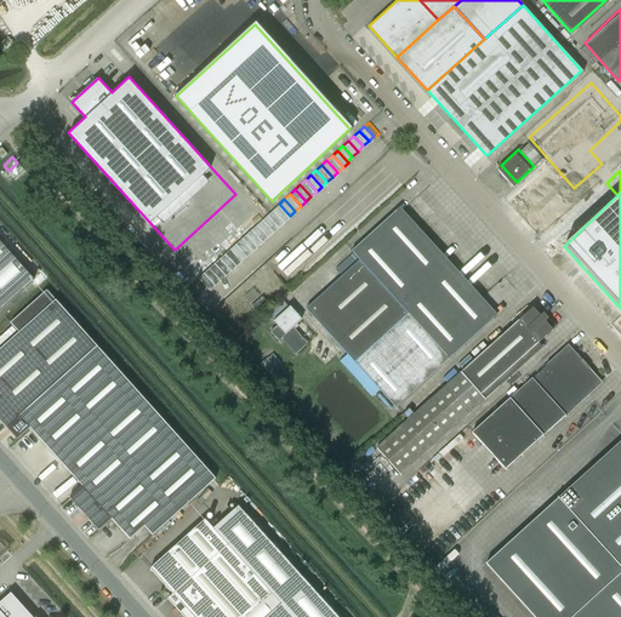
[(279,204),(273,209),(284,221),(290,216),(279,204)]
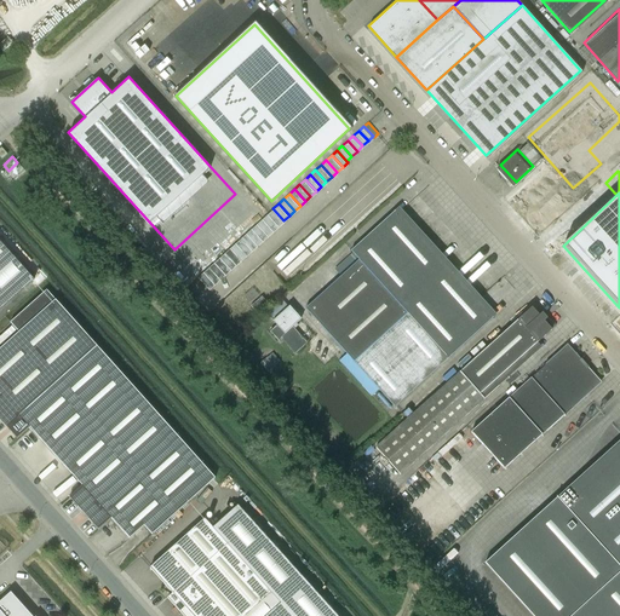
[(273,208),(268,213),(279,225),(283,220),(273,208)]
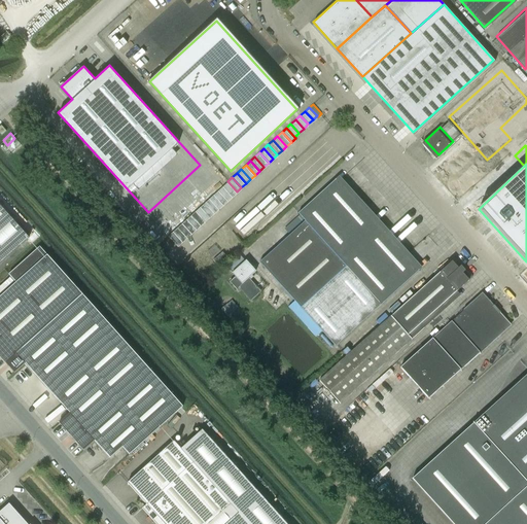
[(418,268),(336,177),(297,211),(305,219),(260,259),(294,298),(287,304),(315,336),(322,329),(335,343),(418,268)]
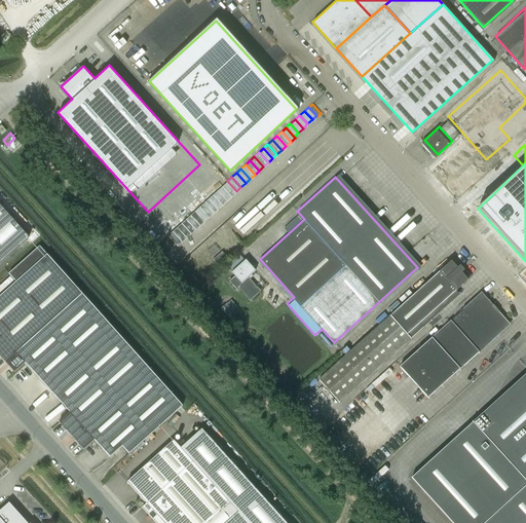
[(227,181),(223,185),(232,195),(236,191),(227,181)]
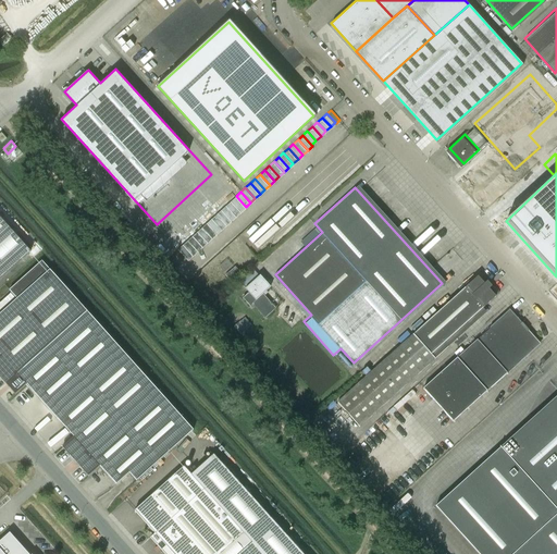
[(236,196),(231,199),(240,211),(246,207),(236,196)]
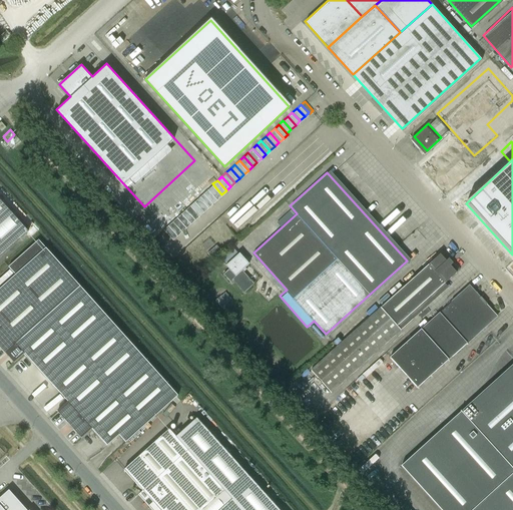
[(212,183),(208,187),(217,198),(221,194),(212,183)]
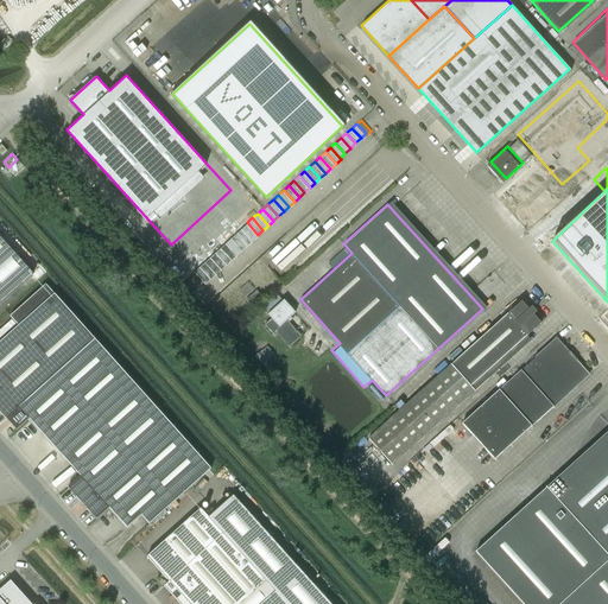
[(247,222),(241,227),(253,239),(258,235),(247,222)]
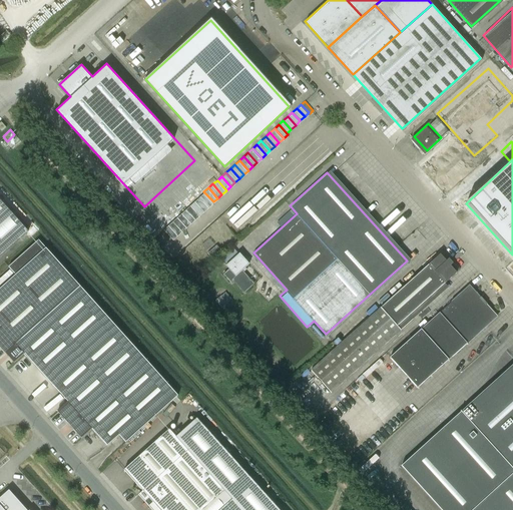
[(203,191),(199,195),(208,205),(213,201),(203,191)]
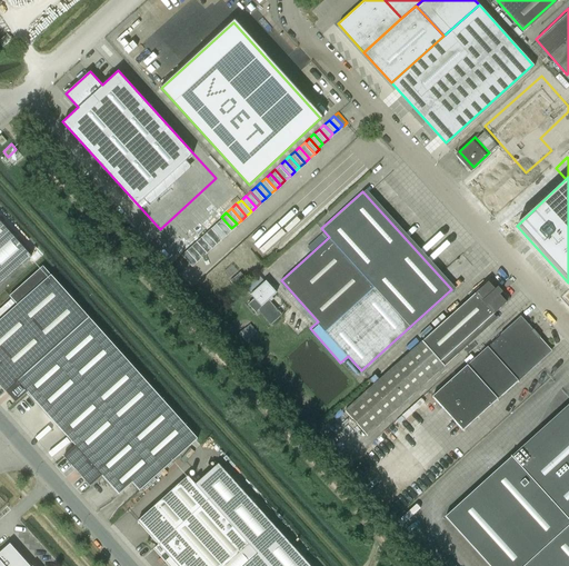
[(221,217),(217,221),(227,232),(231,228),(221,217)]
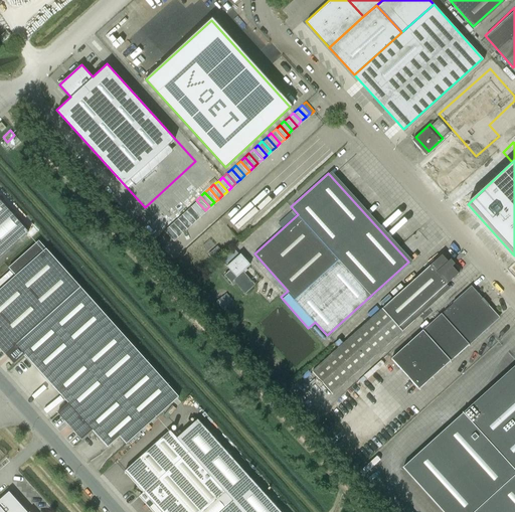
[(0,254),(28,230),(0,198),(0,254)]
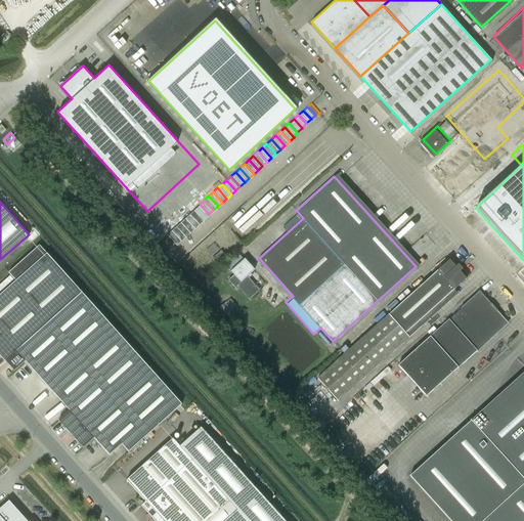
[(200,204),(194,208),(204,218),(209,214),(200,204)]
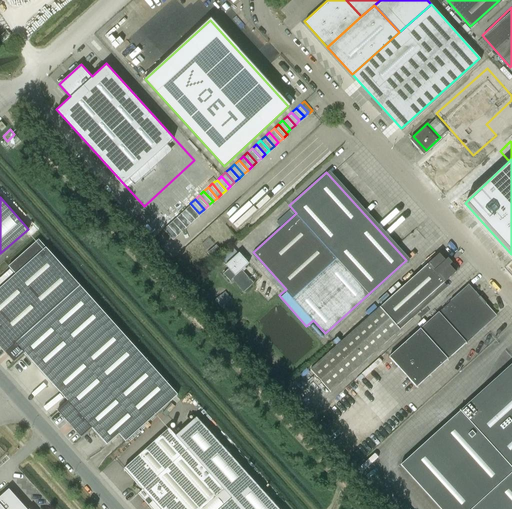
[(190,203),(186,207),(195,217),(199,213),(190,203)]
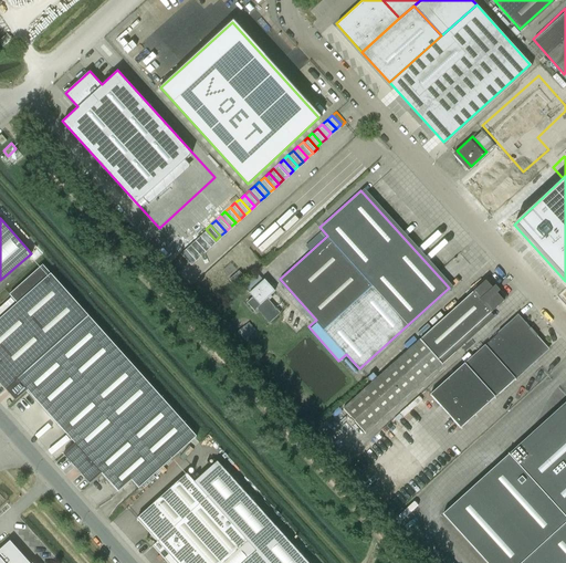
[(206,229),(201,233),(211,244),(216,240),(206,229)]
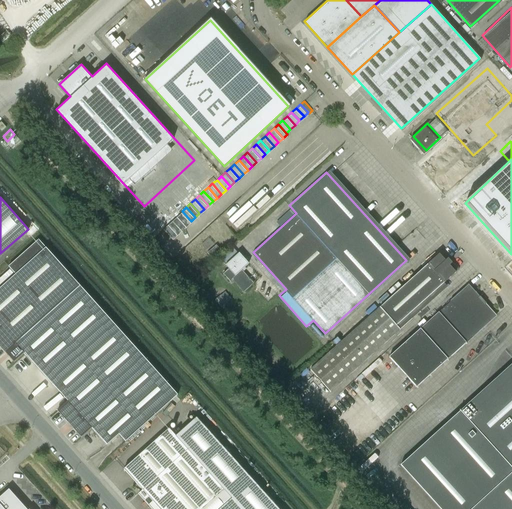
[(182,211),(177,215),(186,225),(191,221),(182,211)]
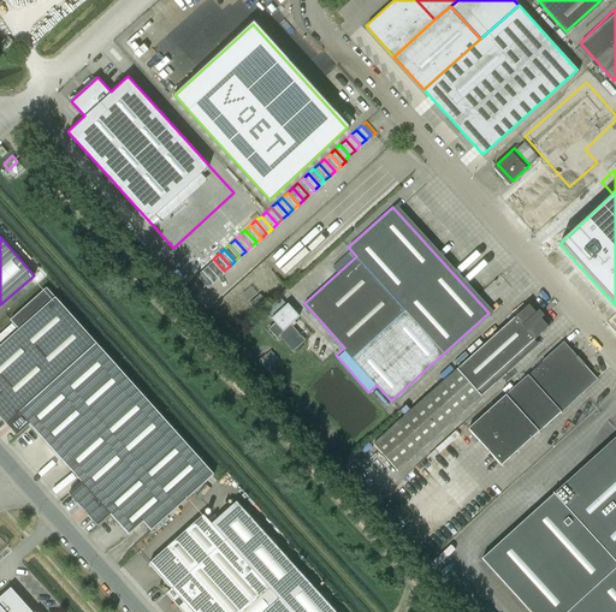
[(213,259),(208,263),(219,275),(224,271),(213,259)]
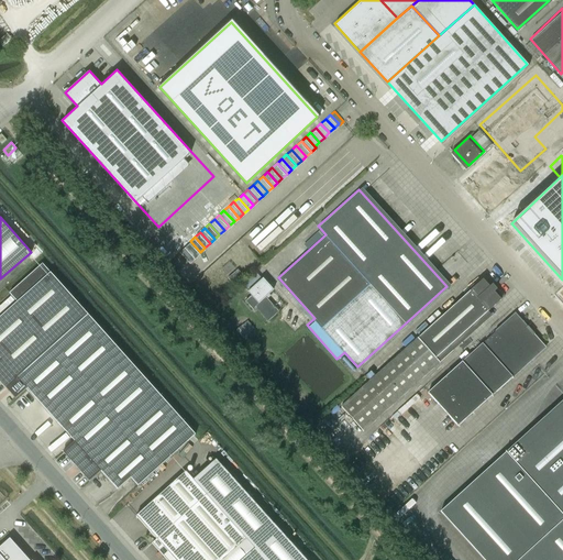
[(190,241),(185,245),(196,256),(200,252),(190,241)]
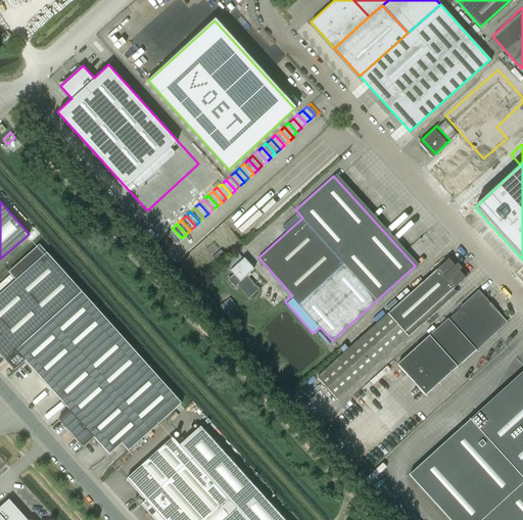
[(172,228),(168,232),(177,242),(182,238),(172,228)]
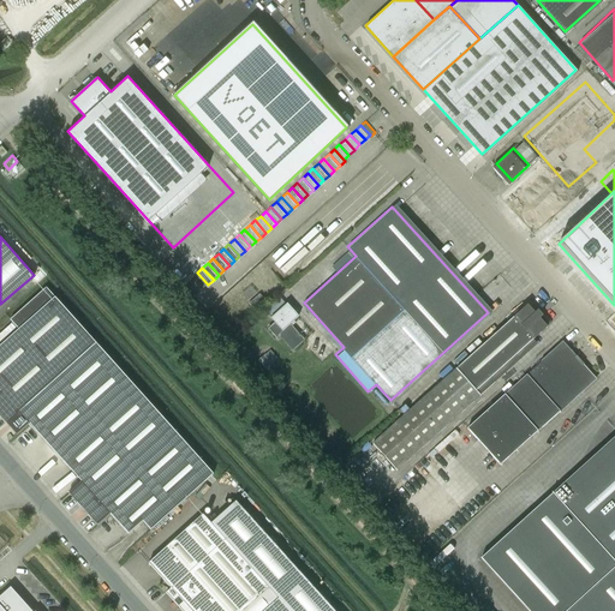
[(73,469),(150,401),(46,285),(11,317),(19,327),(0,343),(0,387),(1,389),(0,389),(0,413),(17,432),(29,420),(73,469)]
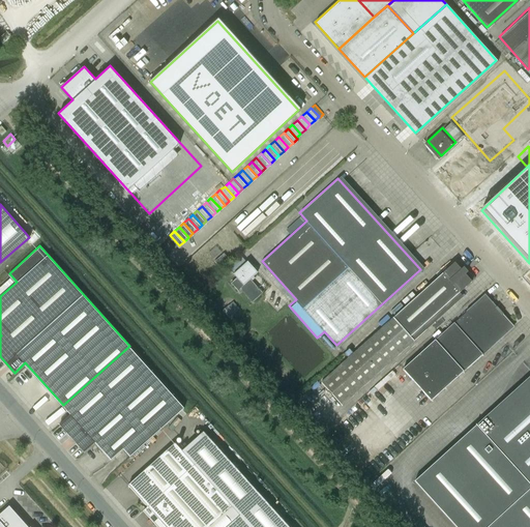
[(236,276),(230,282),(237,289),(239,287),(251,299),(261,290),(249,277),(256,271),(245,261),(233,272),(236,276)]
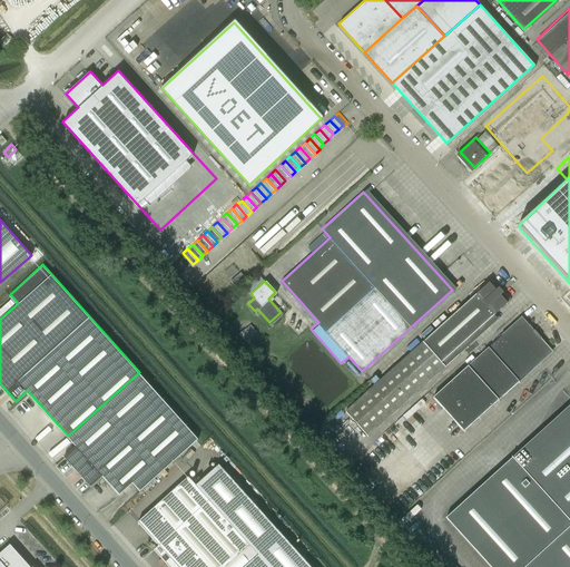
[(489,281),(346,409),(369,433),(445,364),(459,352),(455,348),(508,301),(501,293),(503,291),(499,286),(497,289),(489,281)]
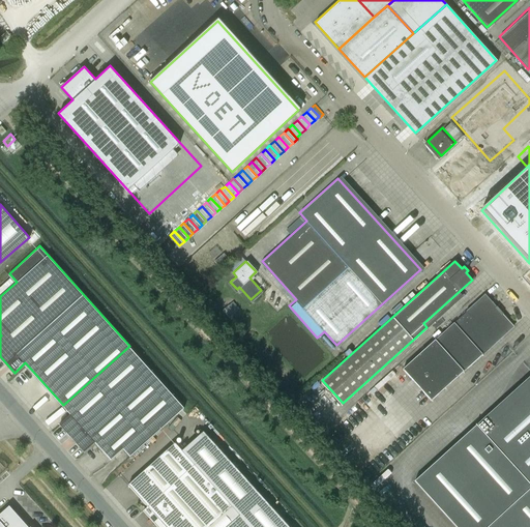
[(483,293),(403,366),(431,398),(511,324),(483,293)]
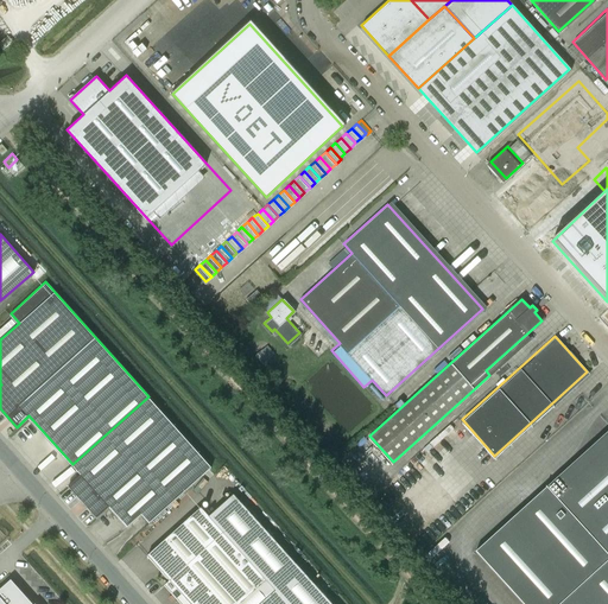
[(260,349),(254,354),(263,363),(268,358),(260,349)]
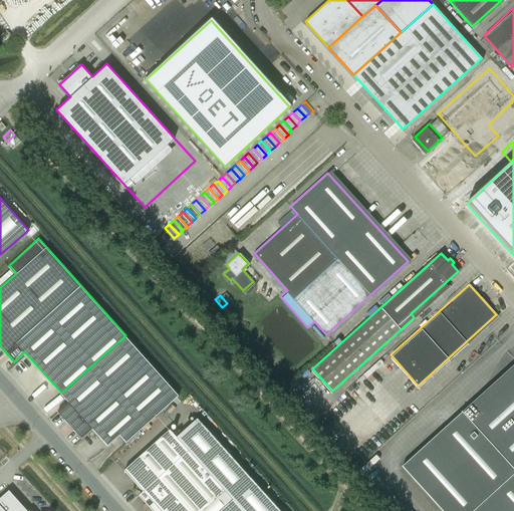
[(125,335),(61,393),(68,401),(57,410),(68,422),(73,428),(81,437),(92,428),(106,444),(118,433),(125,441),(178,394),(125,335)]
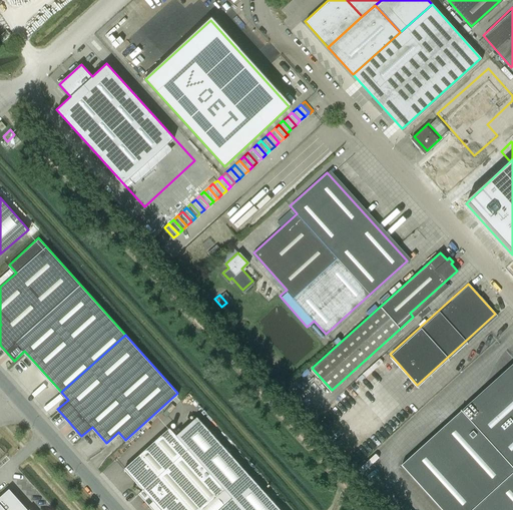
[(380,357),(364,372),(377,386),(397,369),(386,357),(383,360),(380,357)]
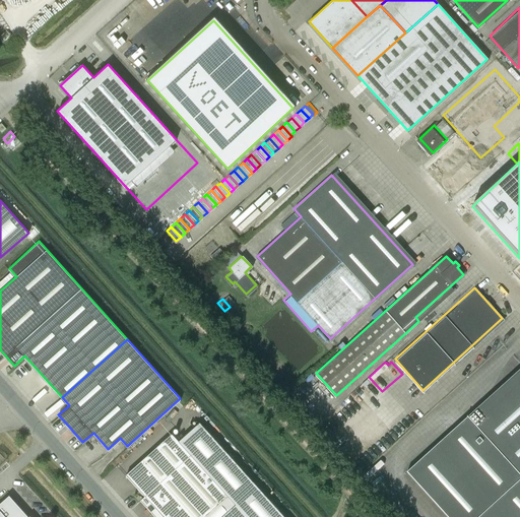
[(450,516),(474,516),(519,475),(519,366),(452,429),(423,456),(407,470),(450,516)]
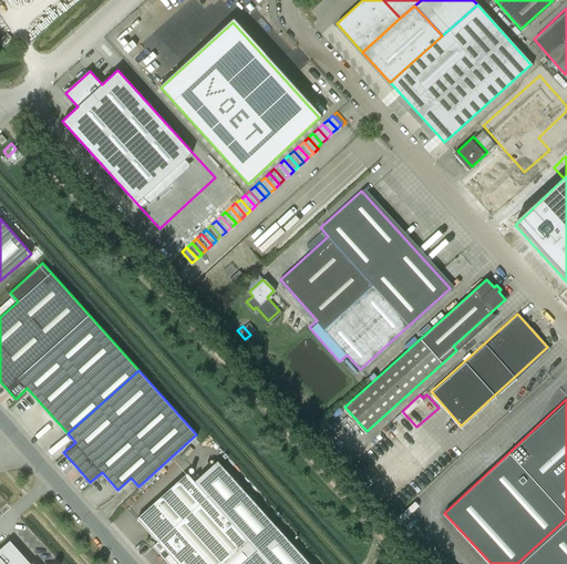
[(187,472),(137,518),(157,541),(153,545),(169,563),(222,563),(248,541),(254,546),(277,526),(217,460),(195,481),(187,472)]
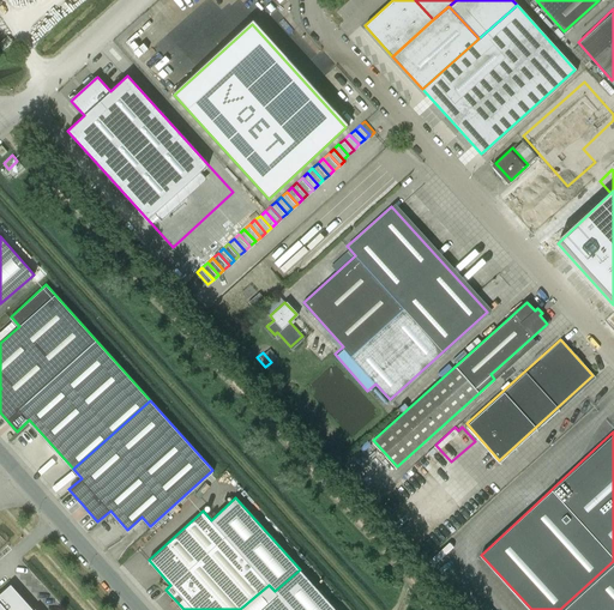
[(458,502),(446,513),(455,523),(467,512),(458,502)]
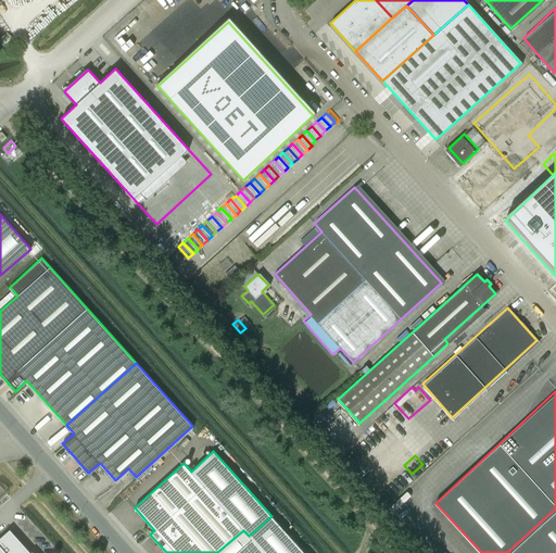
[(555,552),(555,508),(507,552),(555,552)]
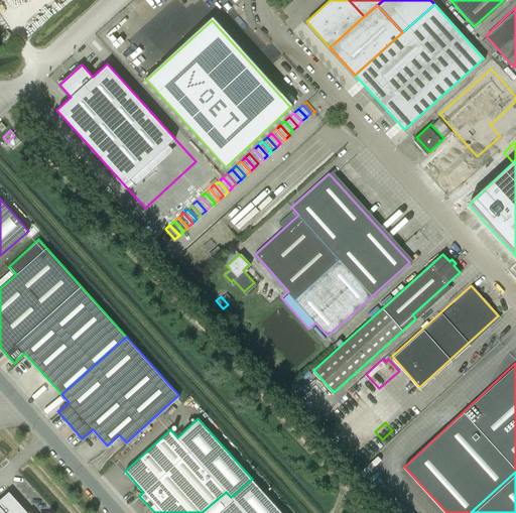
[(202,512),(282,512),(252,479),(231,497),(226,492),(202,512)]
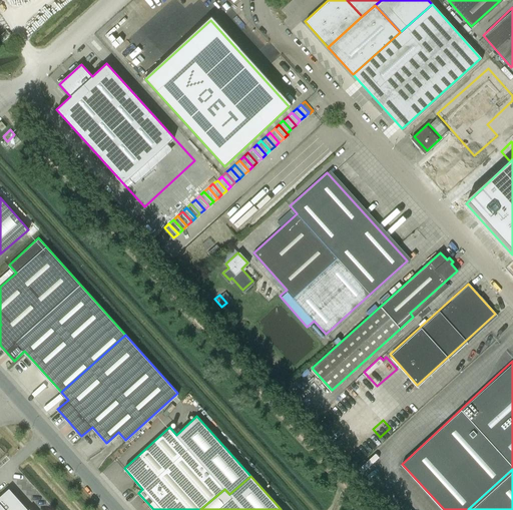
[(0,509),(31,509),(30,508),(28,509),(9,488),(0,495),(0,509)]
